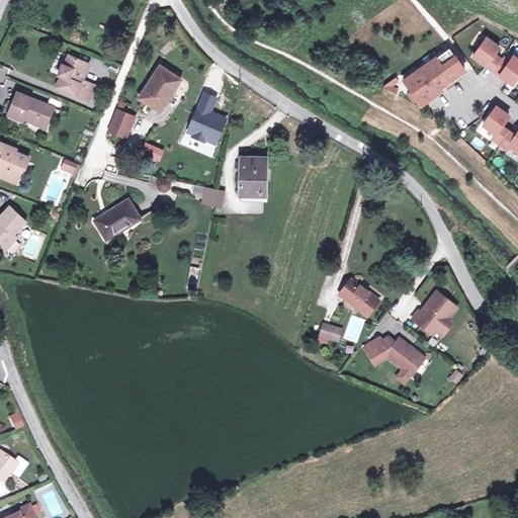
[(489,34),(476,53),(488,61),(495,67),(503,56),(497,51),(502,45),(489,34)]
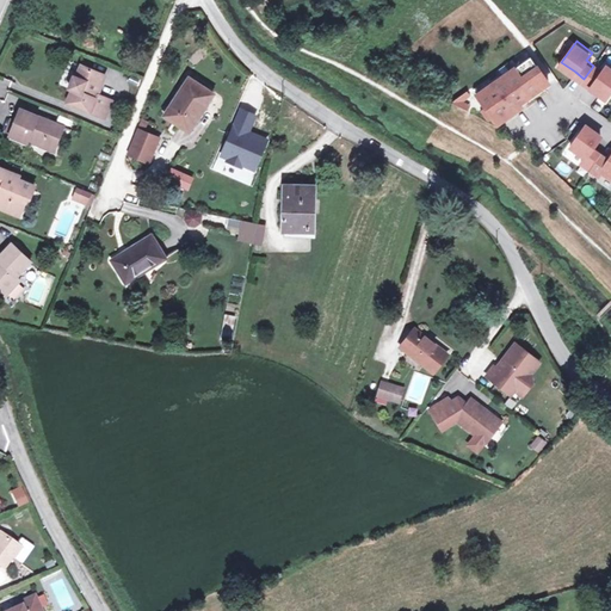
[(494,112),(499,118),(517,106),(523,102),(522,99),(550,79),(532,53),(479,90),(487,102),(494,112)]
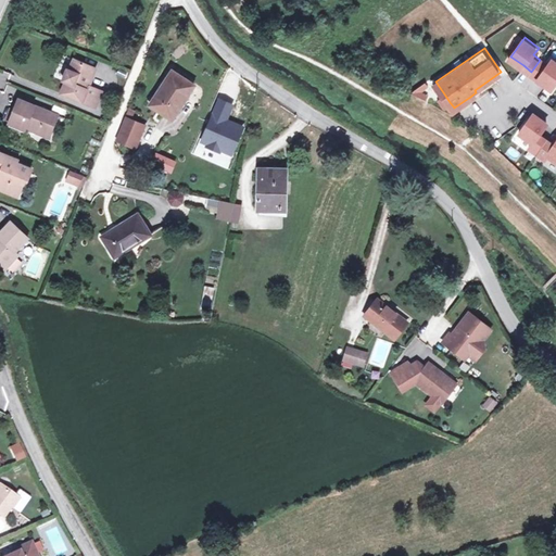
[(540,60),(531,72),(540,78),(552,87),(555,81),(555,59),(554,58),(550,63),(542,58),(540,60)]
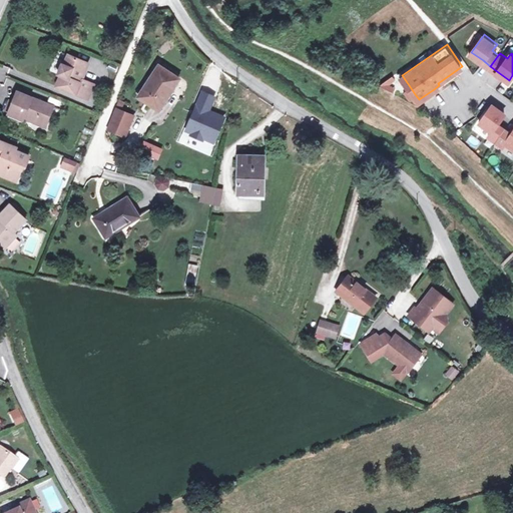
[(89,65),(69,56),(65,66),(64,65),(59,75),(62,77),(57,88),(86,100),(92,85),(82,81),(78,79),(81,74),(84,76),(89,65)]
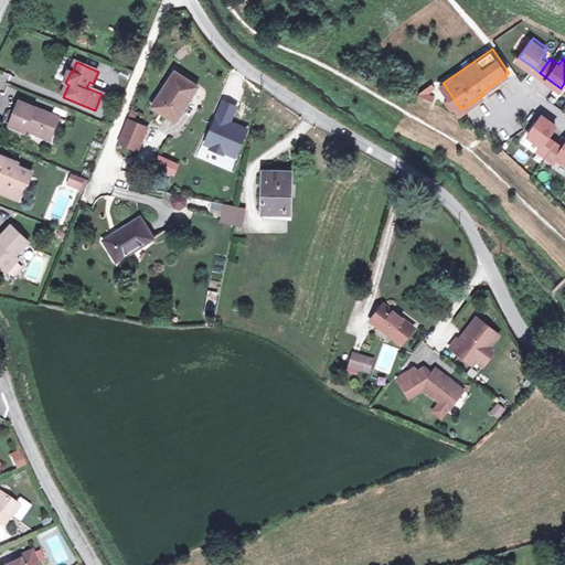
[(198,88),(176,74),(152,107),(160,114),(164,107),(179,117),(198,88)]
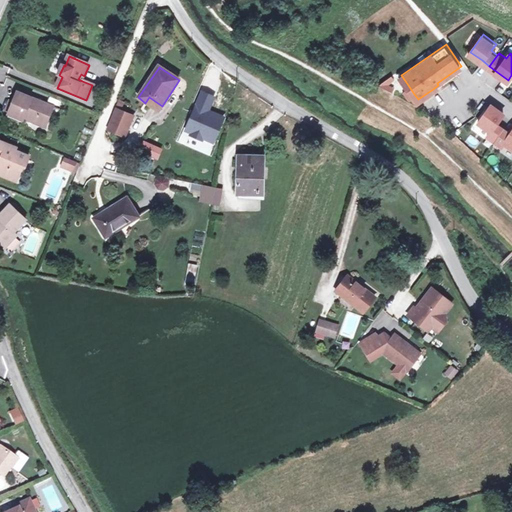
[(384,94),(398,88),(393,77),(379,83),(384,94)]
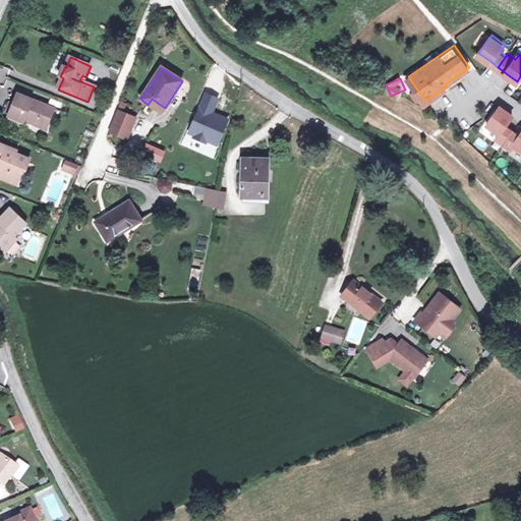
[(510,95),(516,88),(510,83),(504,91),(510,95)]
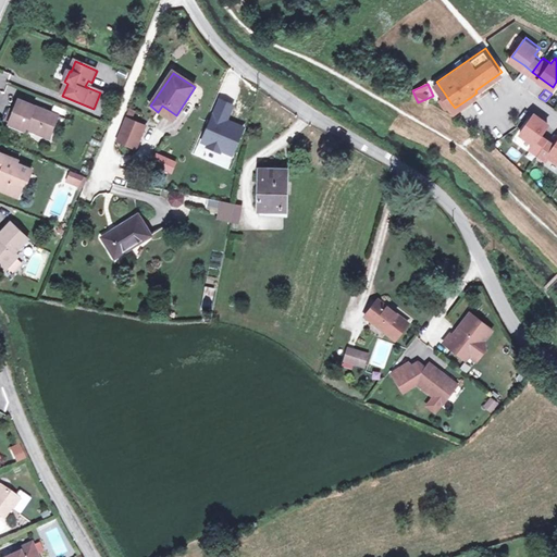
[(97,110),(104,94),(100,93),(94,109),(97,110)]
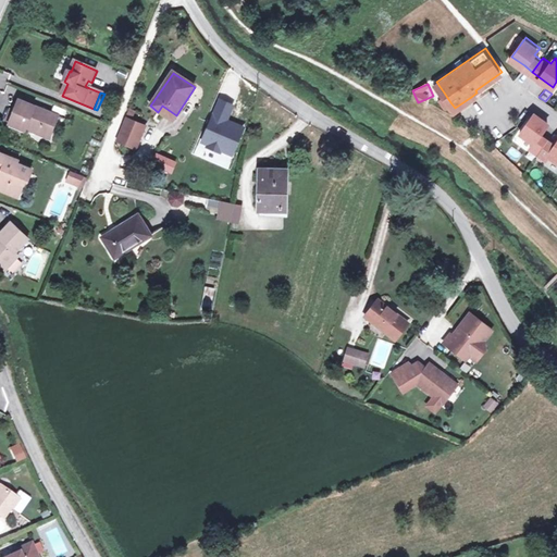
[(36,107),(20,100),(9,124),(25,131),(26,127),(50,136),(59,118),(45,111),(44,113),(35,109),(36,107)]
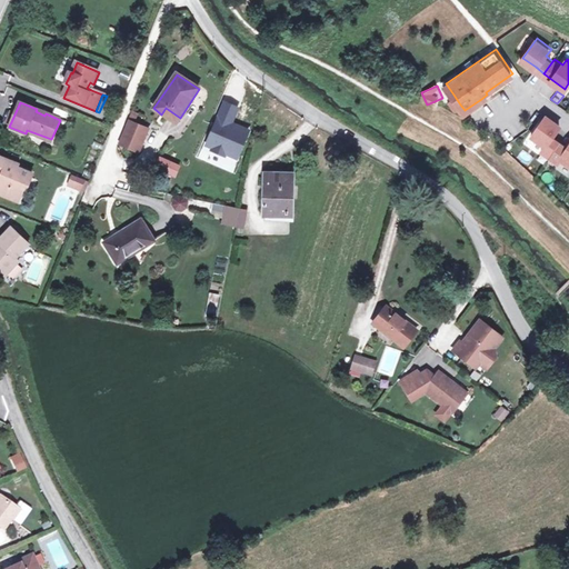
[(239,108),(225,102),(207,143),(238,157),(249,131),(232,123),(239,108)]
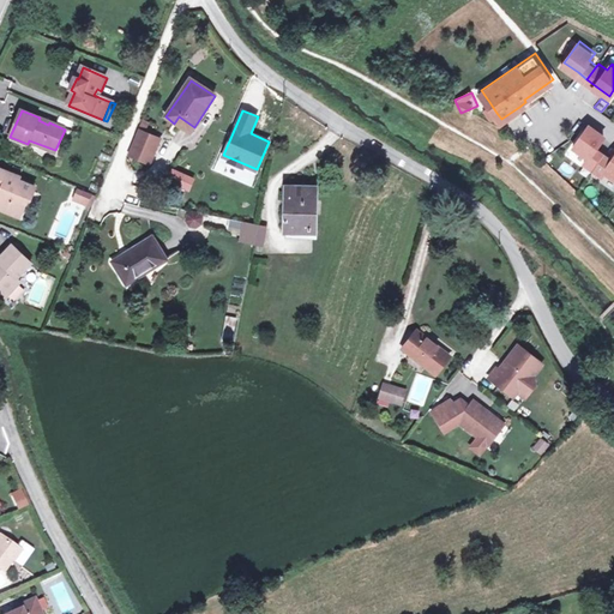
[(179,116),(174,124),(190,133),(194,127),(179,116)]
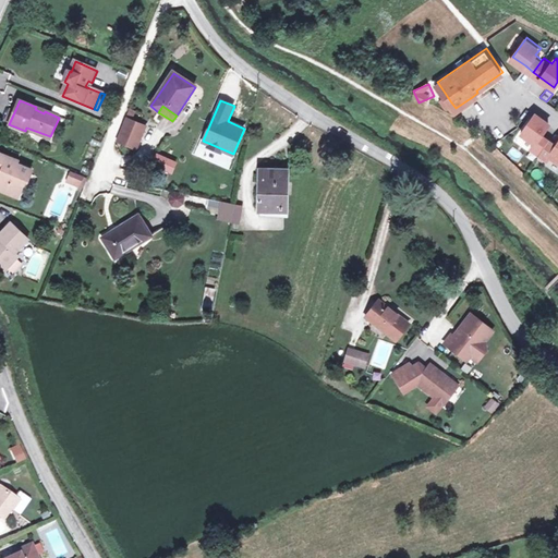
[(549,121),(536,111),(522,131),(535,141),(532,145),(540,150),(549,137),(542,132),(549,121)]
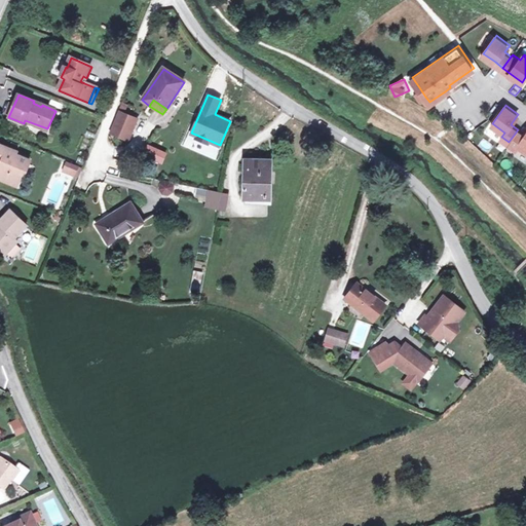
[(138,120),(120,113),(111,135),(129,142),(138,120)]
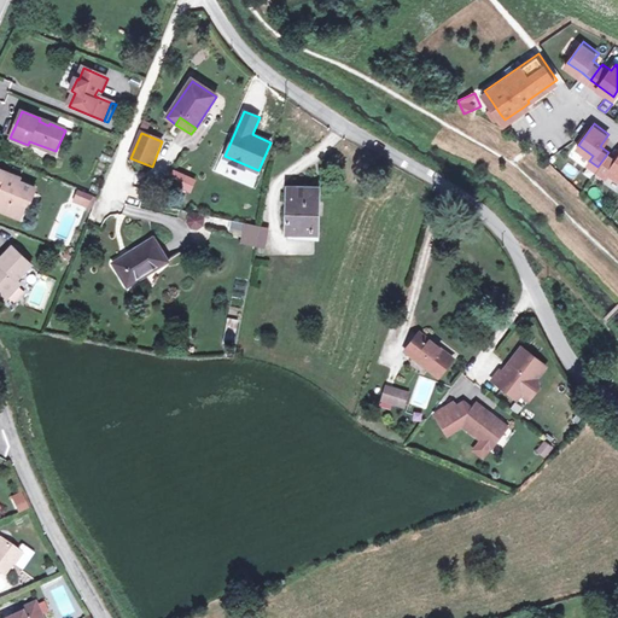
[(172,146),(178,152),(192,139),(185,133),(172,146)]
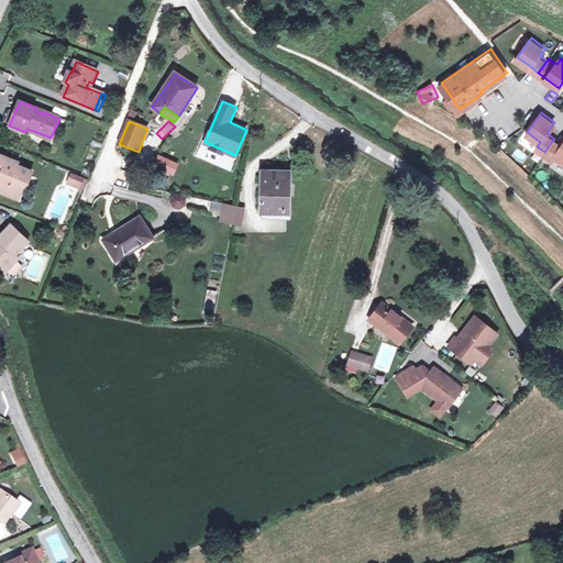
[(26,129),(25,132),(50,141),(51,138),(26,129)]
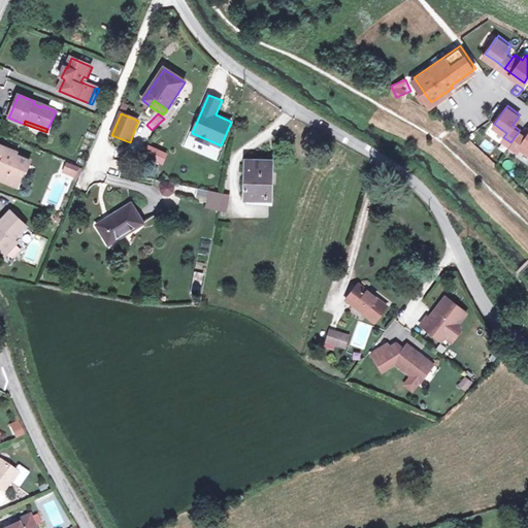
[(527,132),(526,135),(520,130),(510,142),(518,147),(520,144),(527,150),(527,132)]
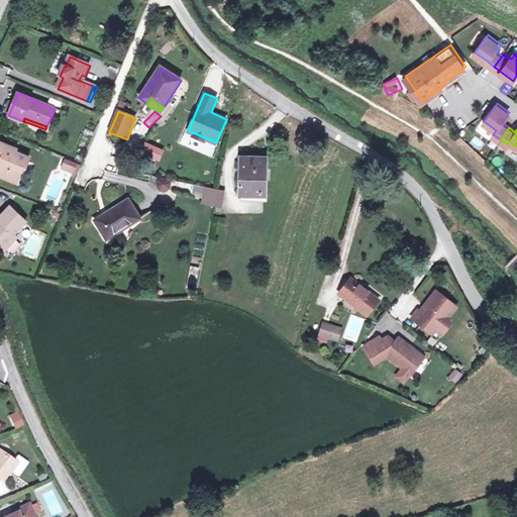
[(145,140),(140,151),(161,160),(165,148),(145,140)]
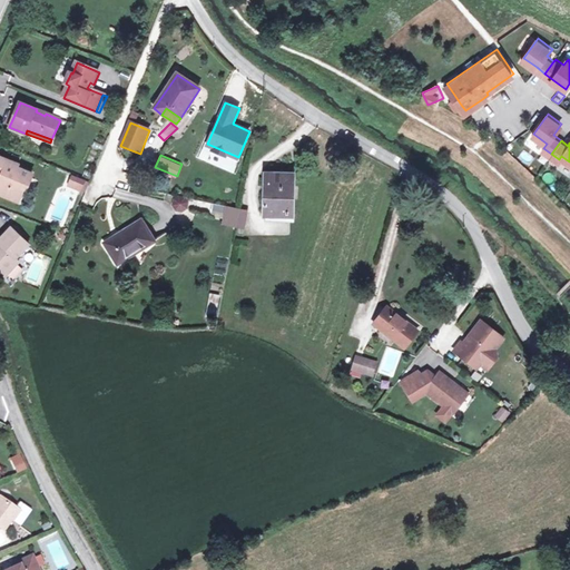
[(19,165),(0,157),(0,175),(1,176),(6,177),(3,183),(0,180),(0,194),(19,202),(27,183),(29,184),(33,174),(18,168),(19,165)]
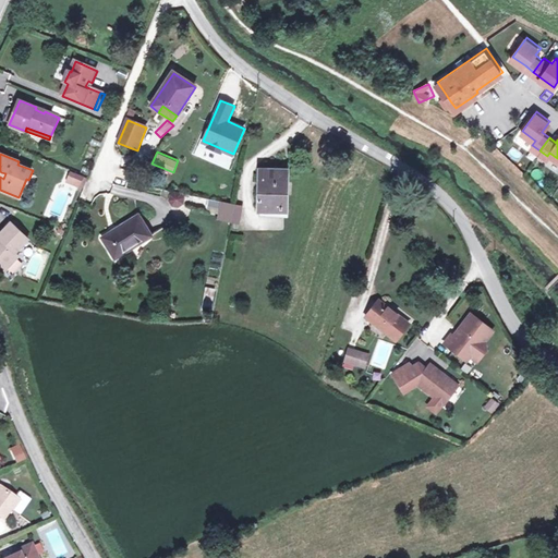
[(85,177),(72,171),(70,176),(80,180),(76,185),(81,187),(85,177)]
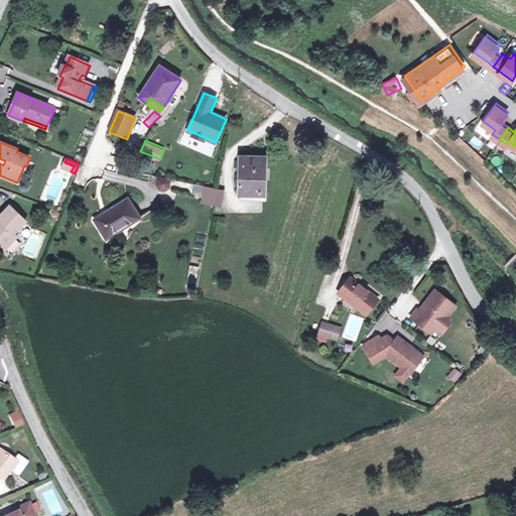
[(266,158),(241,158),(239,196),(265,197),(265,180),(262,180),(262,169),(266,169),(266,158)]
